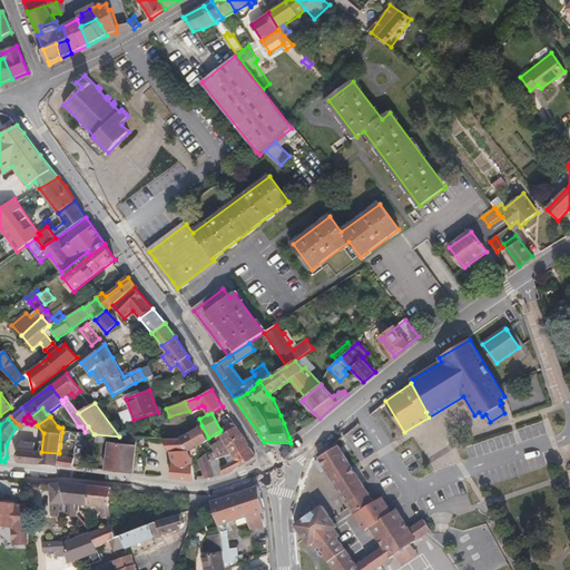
[(244,438),(235,423),(226,429),(225,430),(227,433),(222,435),(225,442),(228,446),(244,438)]
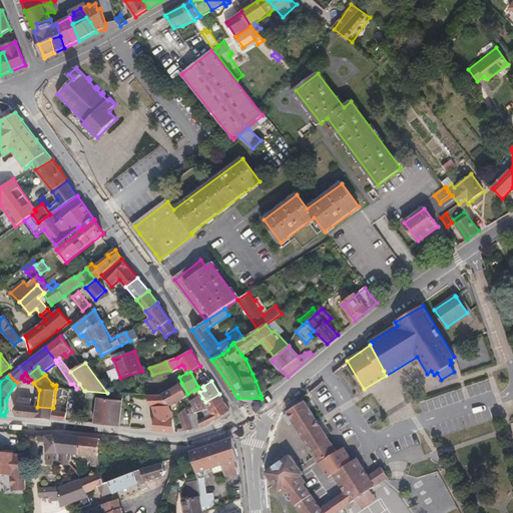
[(187,394),(181,383),(162,395),(170,407),(181,401),(187,397),(186,395),(187,394)]
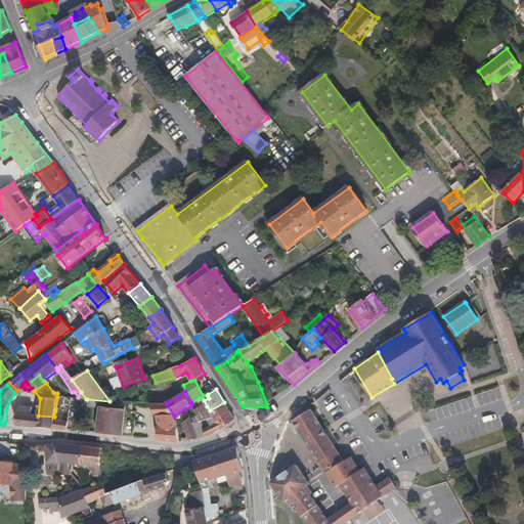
[(67,430),(72,398),(57,397),(54,417),(53,429),(67,430)]
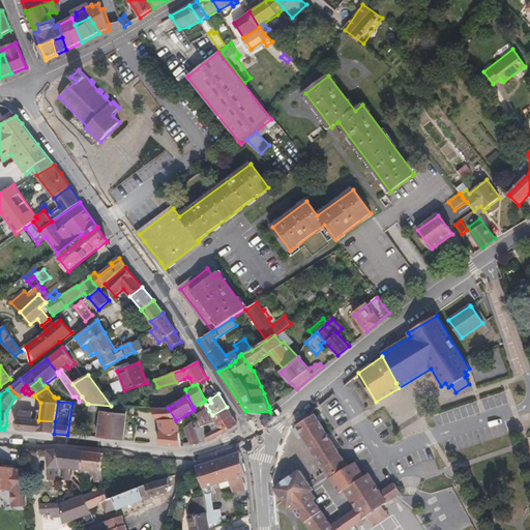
[(127,413),(128,406),(111,406),(88,404),(87,410),(127,413)]
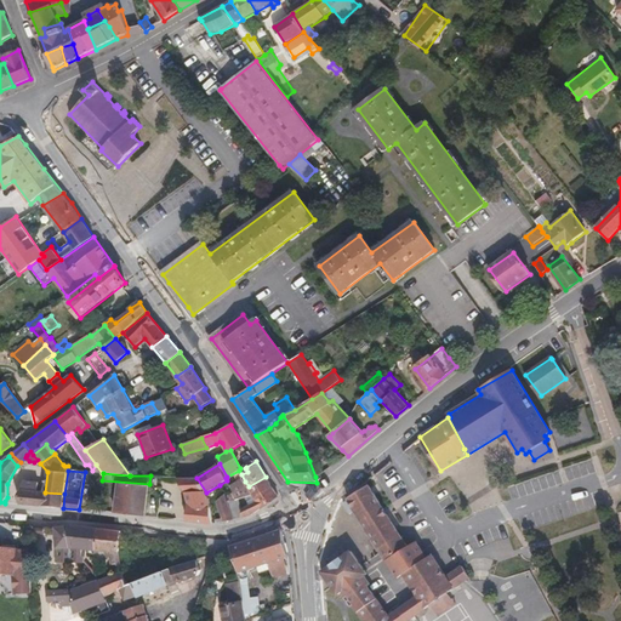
[(272,488),(266,477),(249,486),(252,495),(255,499),(272,488)]
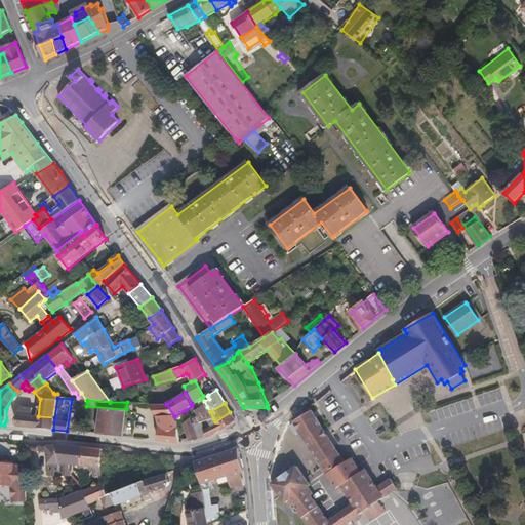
[(174,416),(166,404),(151,404),(155,413),(160,426),(158,440),(180,442),(178,431),(169,431),(168,423),(169,423),(169,415),(174,416)]
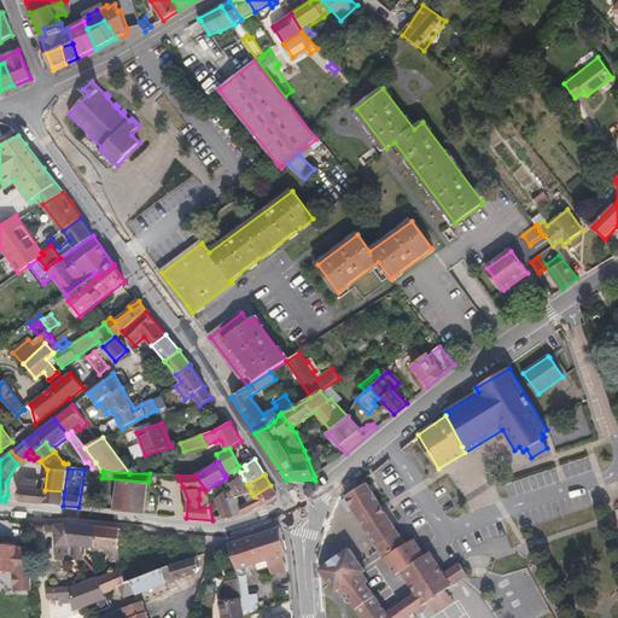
[(63,506),(64,491),(45,490),(38,490),(36,481),(23,479),(18,494),(19,502),(63,506)]
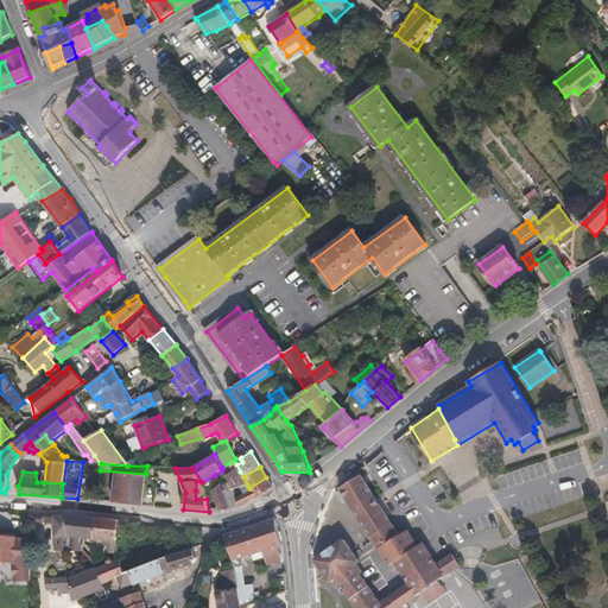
[(247,485),(244,476),(240,472),(229,476),(235,488),(240,487),(247,485)]
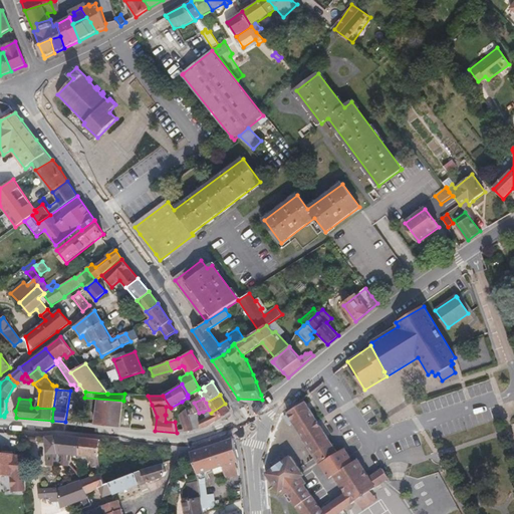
[(121,428),(123,403),(98,401),(95,425),(121,428)]
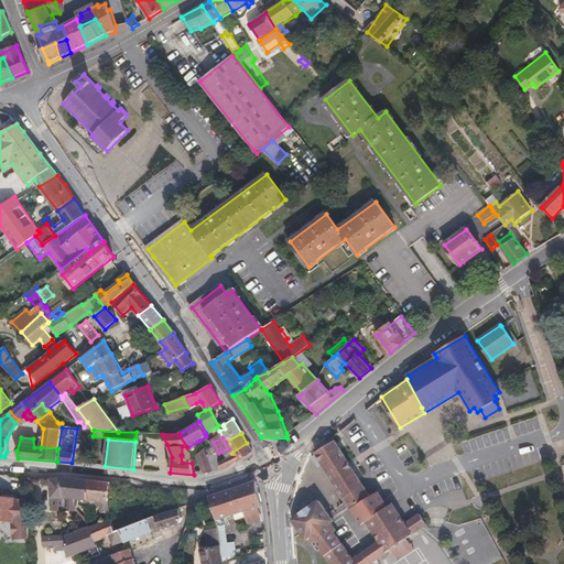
[(188,451),(202,444),(199,441),(187,447),(188,451)]
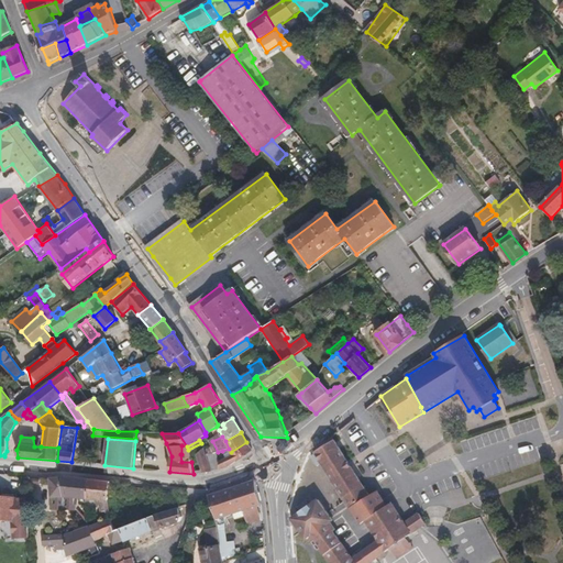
[(371,496),(335,440),(315,453),(316,454),(311,457),(317,466),(322,464),(344,501),(345,504),(350,509),(351,509),(370,500),(368,498),(371,496)]
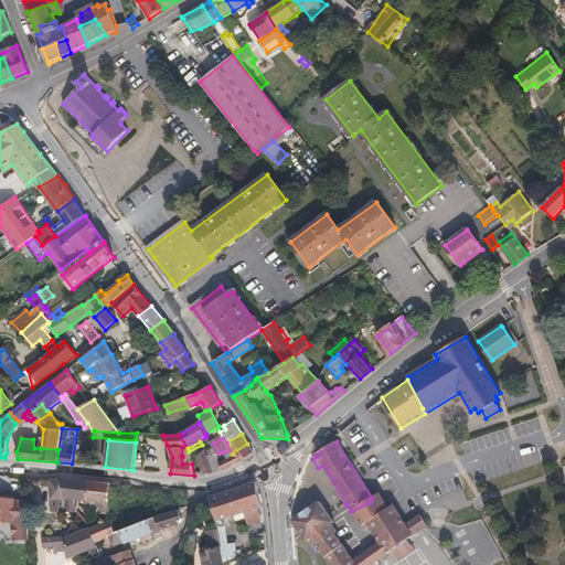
[(228,469),(252,451),(247,444),(232,454),(230,450),(223,452),(226,461),(221,464),(217,454),(206,457),(212,472),(228,469)]
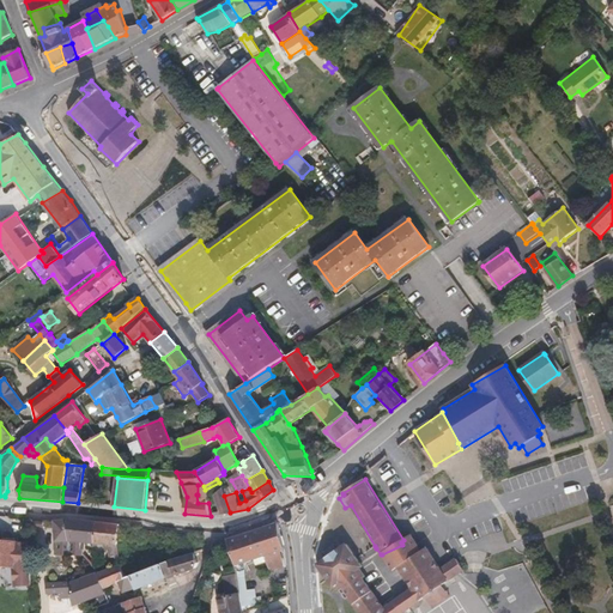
[(208,502),(205,490),(204,486),(198,485),(198,495),(196,495),(198,503),(208,503),(208,502)]
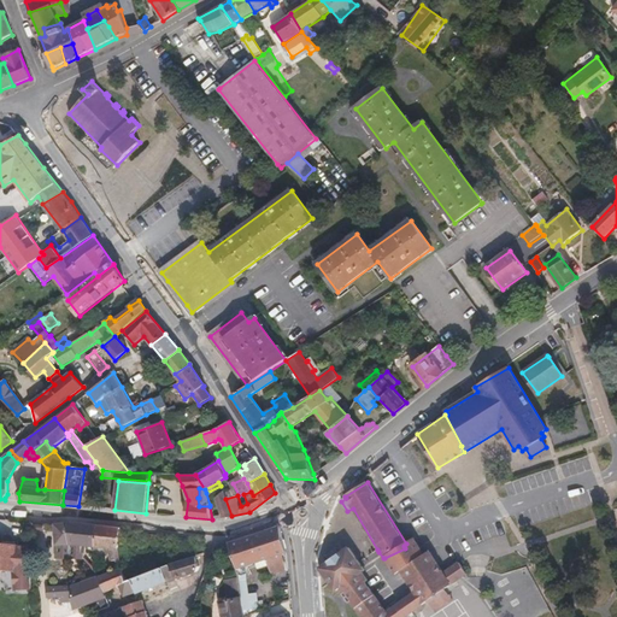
[(231,516),(225,499),(223,492),(216,499),(223,518),(231,516)]
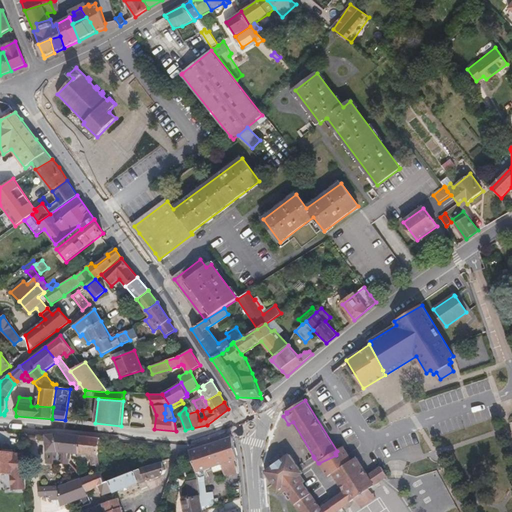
[(71,453),(72,435),(58,434),(45,434),(45,439),(46,453),(58,452),(71,453)]
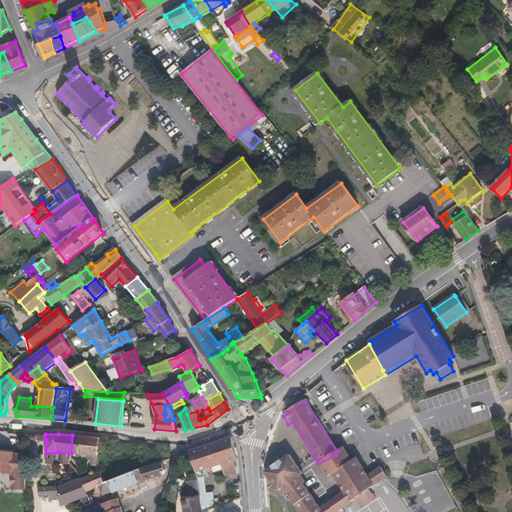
[(98,455),(99,438),(72,435),(71,453),(98,455)]
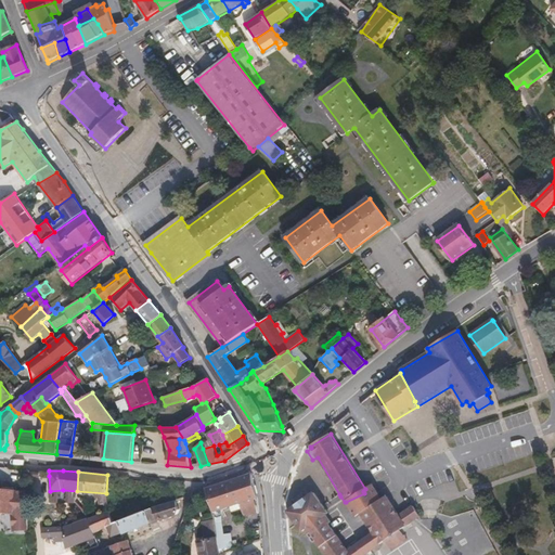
[(258,501),(256,490),(252,474),(206,489),(214,512),(216,521),(222,520),(222,513),(227,511),(226,508),(240,504),(244,517),(260,513),(258,501)]
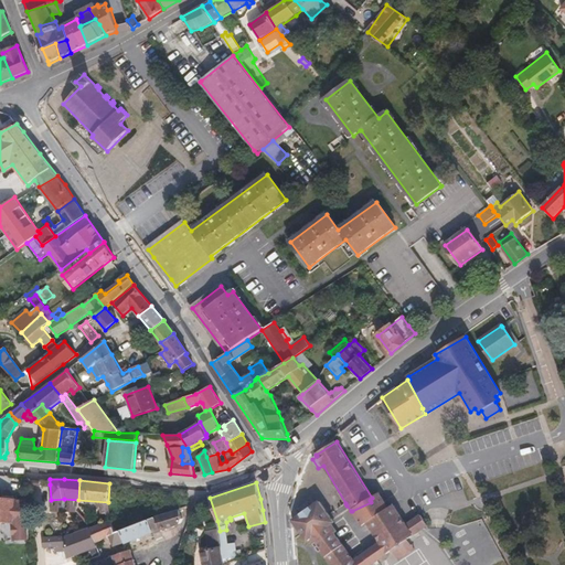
[(156,503),(156,492),(131,489),(131,486),(109,483),(108,502),(115,503),(115,520),(112,522),(116,533),(144,522),(144,503),(156,503)]
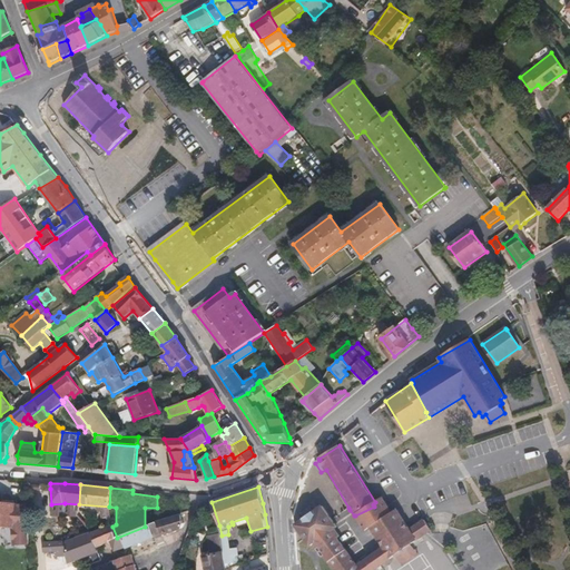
[(374,507),(355,516),(364,527),(369,533),(374,530),(394,512),(392,509),(385,498),(375,502),(373,504),(374,507)]
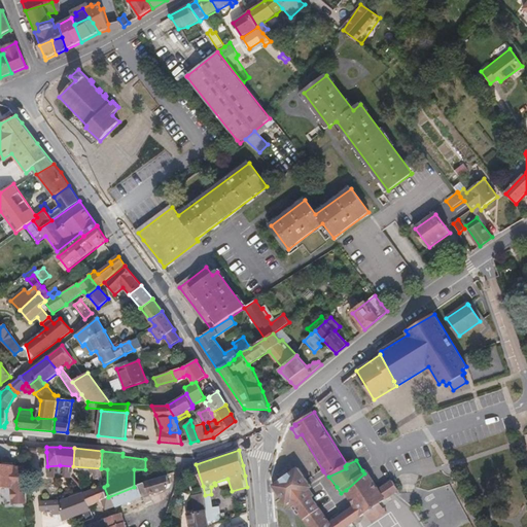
[(28,503),(25,472),(25,467),(0,464),(0,486),(14,488),(15,504),(28,503)]
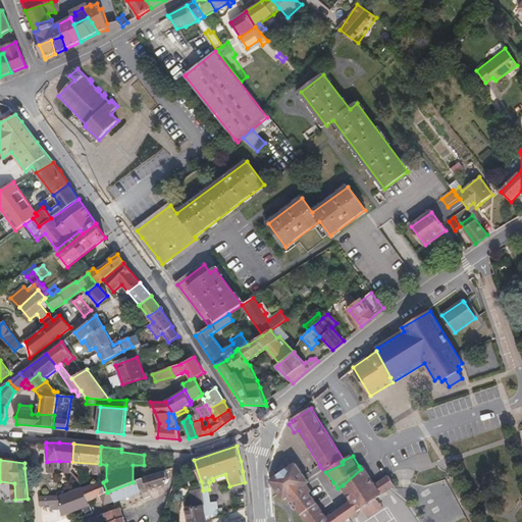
[(59,461),(47,462),(48,472),(71,472),(72,462),(59,461)]
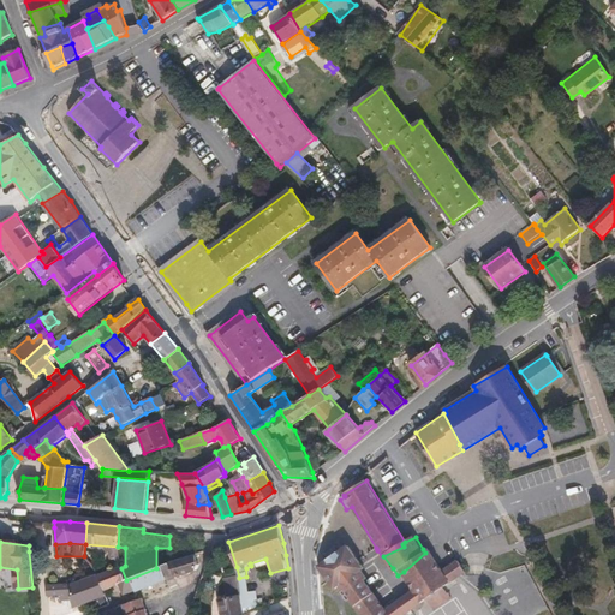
[(402,614),(427,599),(415,590),(384,610),(363,581),(366,579),(360,571),(363,569),(358,562),(347,547),(320,567),(329,580),(334,589),(340,585),(344,590),(344,591),(342,593),(348,602),(351,601),(359,614),(402,614)]
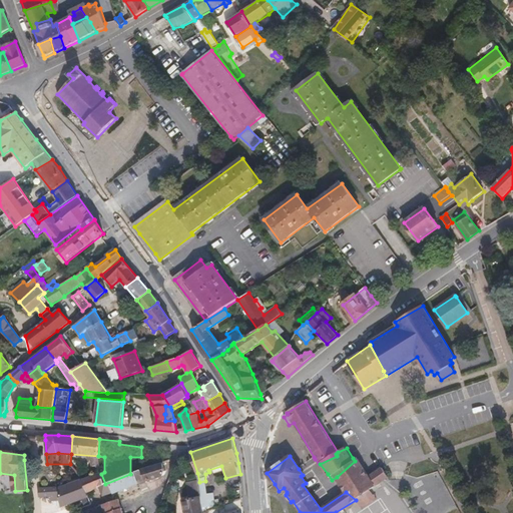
[(346,492),(356,500),(362,509),(377,498),(371,490),(389,478),(382,468),(369,476),(358,458),(355,461),(337,477),(346,492)]
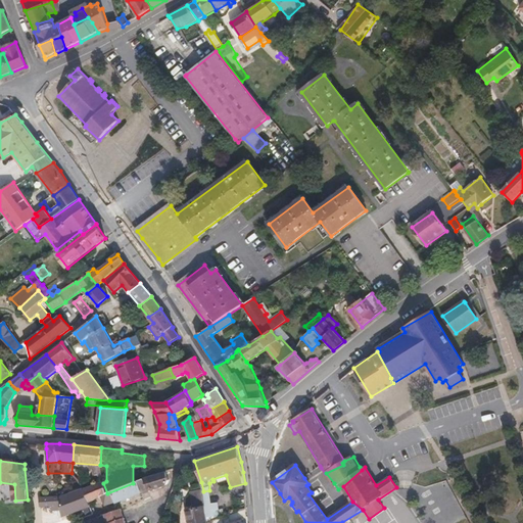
[(168,484),(170,481),(165,471),(144,479),(148,489),(149,491),(168,484)]
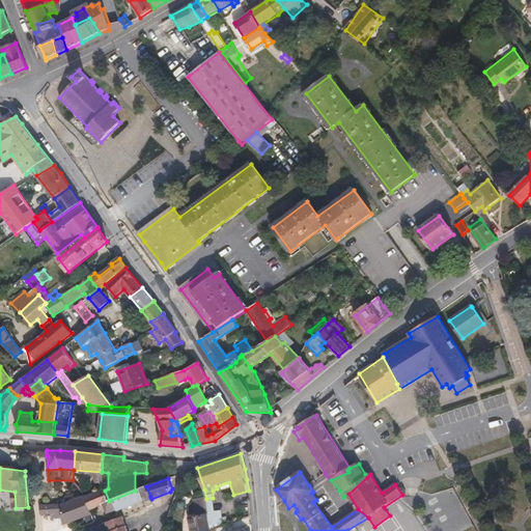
[(117,510),(150,497),(146,486),(135,491),(109,501),(102,504),(104,508),(115,504),(117,510)]
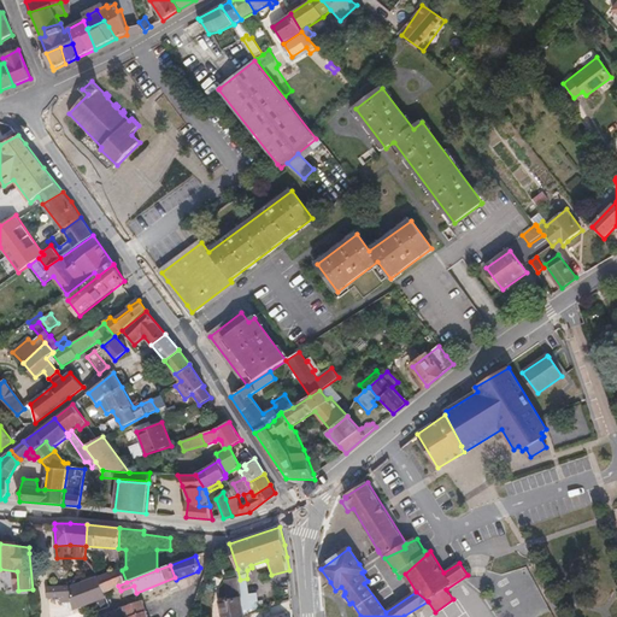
[(127,582),(122,570),(99,577),(105,592),(118,586),(127,582)]
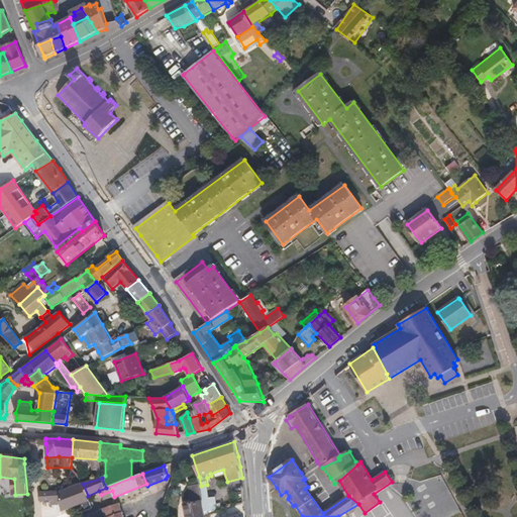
[(90,501),(88,496),(83,484),(60,492),(39,493),(39,502),(52,501),(52,505),(62,505),(63,511),(90,501)]
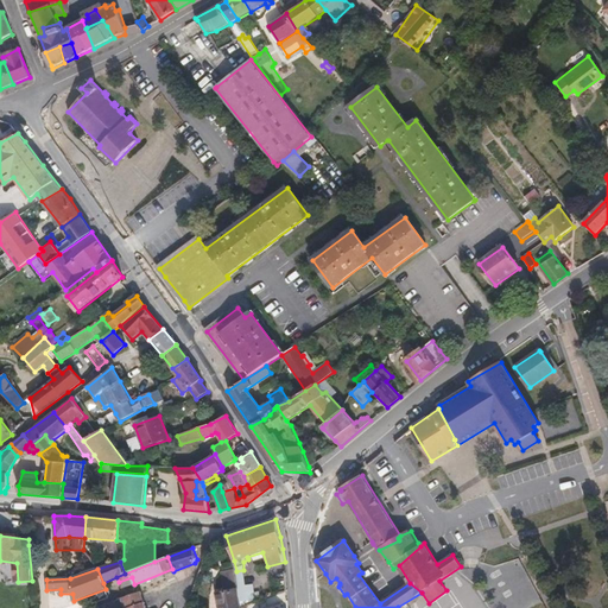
[(241,607),(238,580),(226,582),(227,591),(216,594),(219,607),(241,607)]
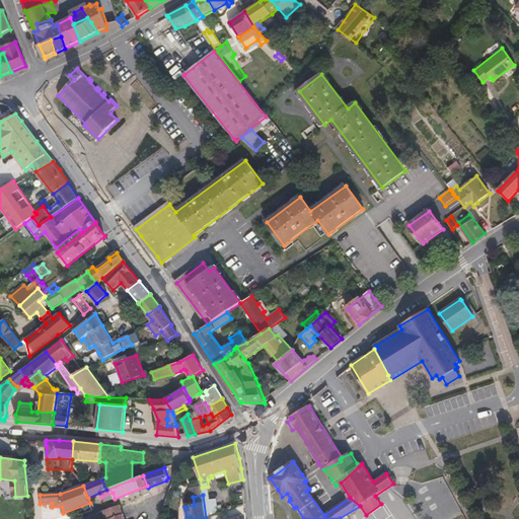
[(108,518),(123,514),(120,506),(116,507),(104,511),(106,518),(108,518)]
